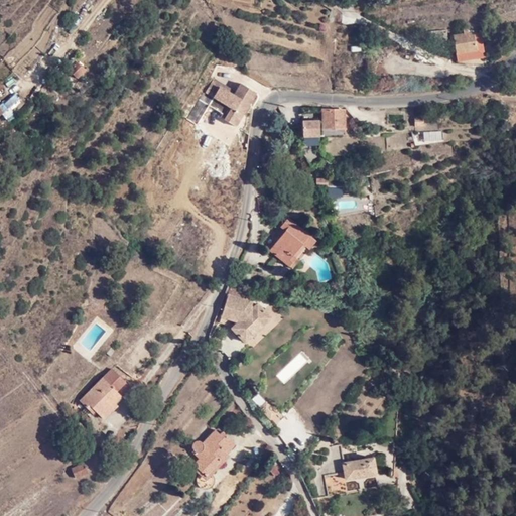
[(474,50),(475,55),(483,54),(480,32),(469,32),(467,27),(463,29),(464,32),(453,35),(455,53),(474,50)]
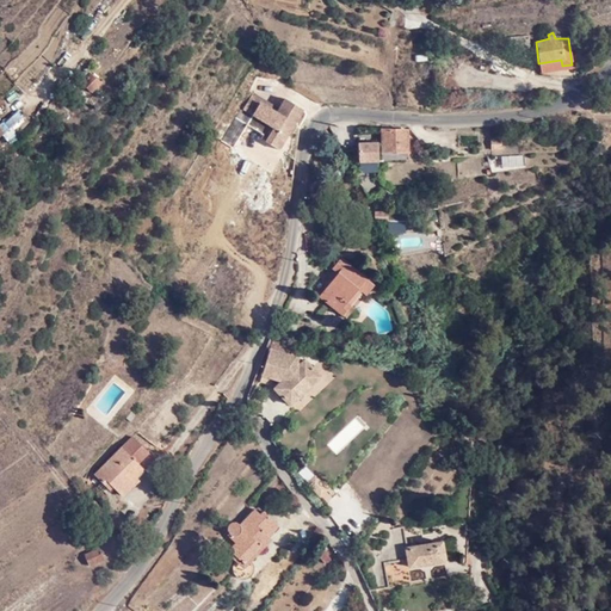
[(562,68),(562,66),(561,60),(538,63),(541,73),(562,68)]
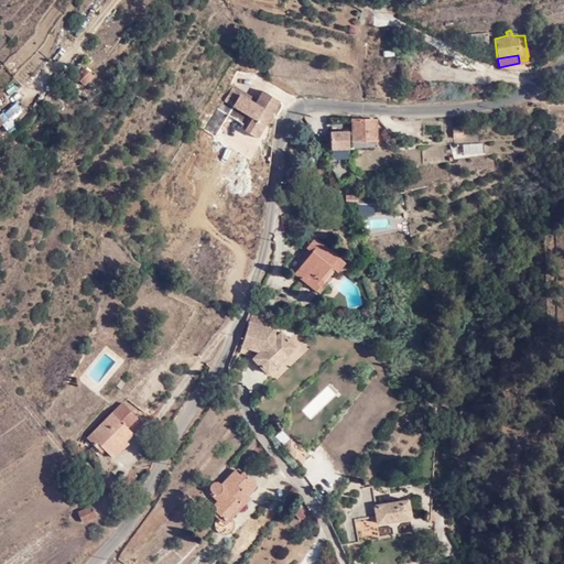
[(94,75),(84,65),(74,75),(79,79),(85,84),(94,75)]
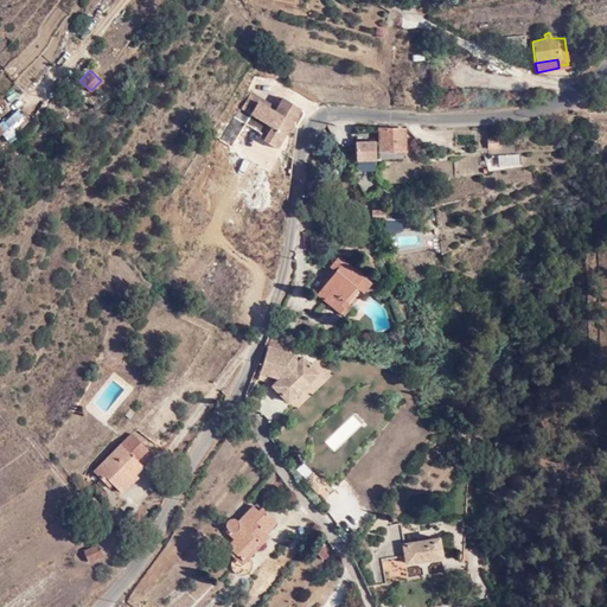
[(0,122),(27,100),(23,93),(16,84),(0,97),(0,122)]
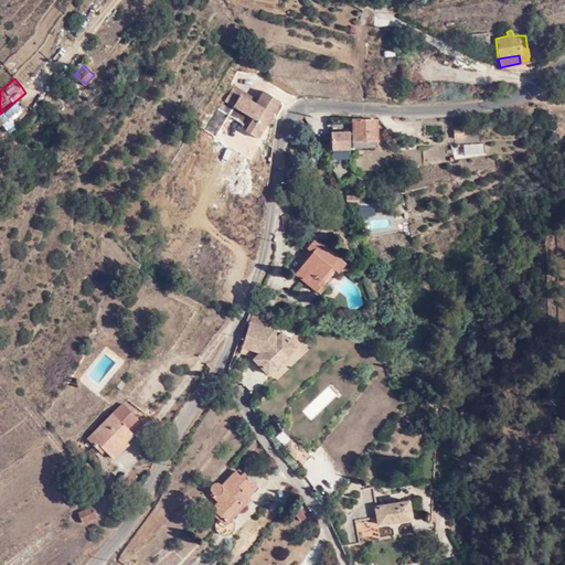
[(278,100),(262,91),(257,99),(255,104),(238,94),(241,89),(233,85),(224,102),(251,117),(243,130),(257,138),(278,100)]
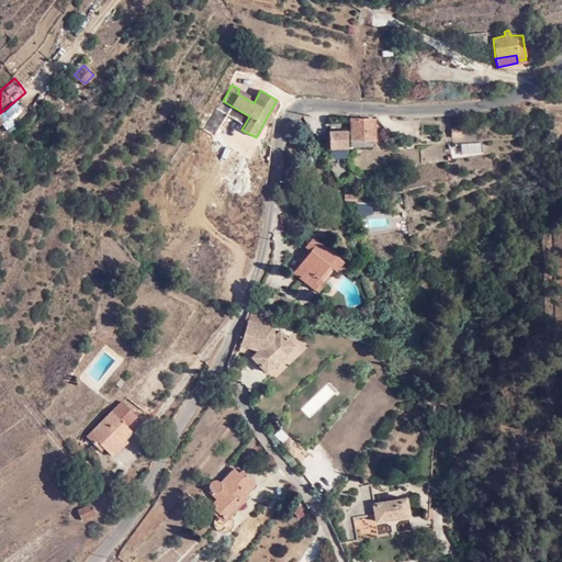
[(256,99),(239,89),(237,93),(254,103),(256,99)]
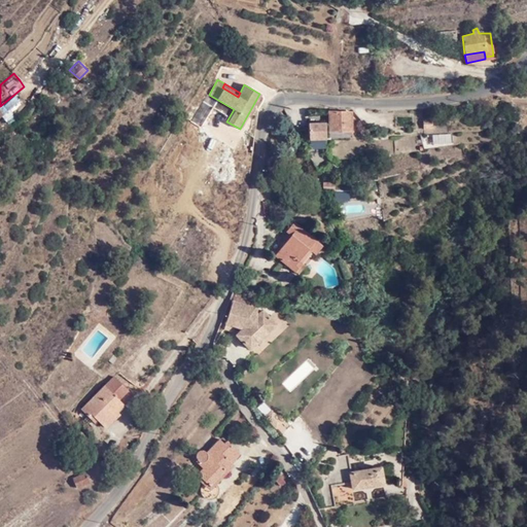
[(352,112),(328,111),(329,131),(352,131),(352,112)]
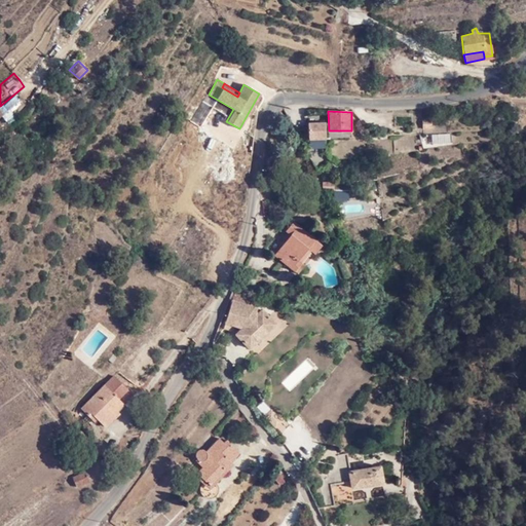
[(422,127),(431,127),(431,119),(422,120),(422,127)]
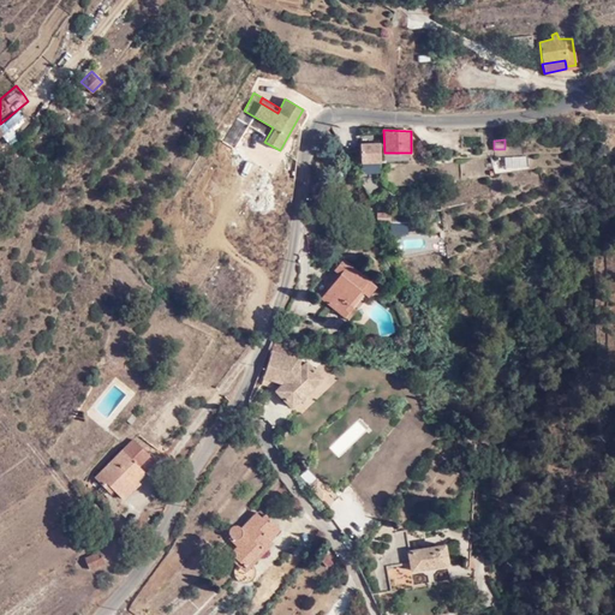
[(360,163),(380,162),(380,143),(360,144),(360,163)]
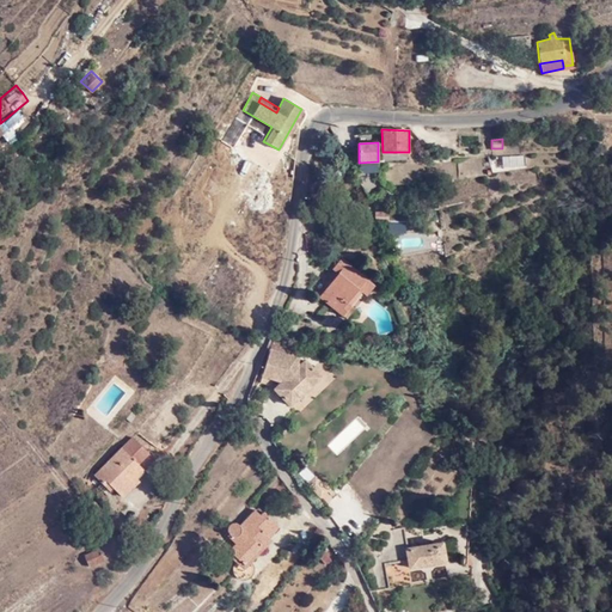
[(399,214),(399,209),(374,209),(374,220),(393,220),(393,214),(399,214)]
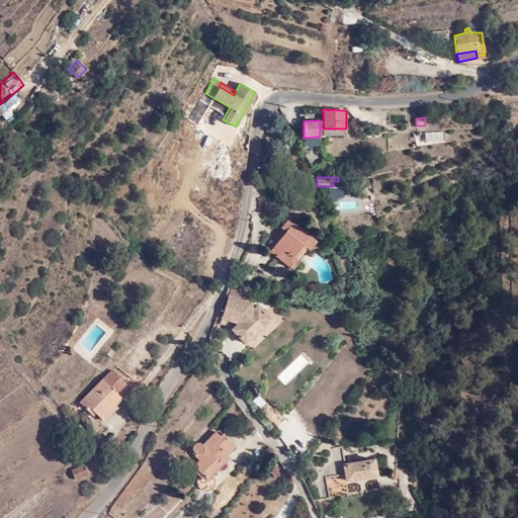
[(293,269),(316,241),(289,219),(282,228),(286,232),(270,251),(293,269)]
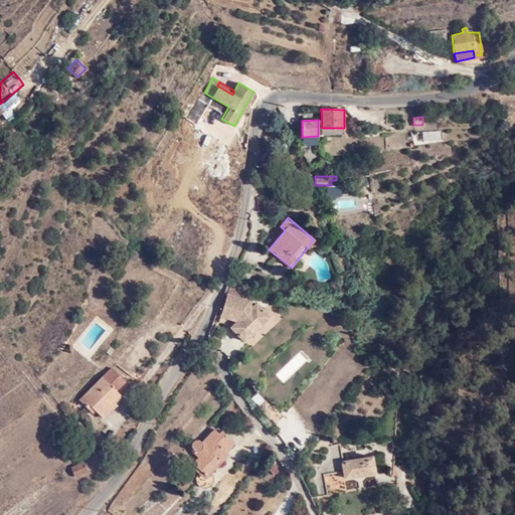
[(245,280),(253,267),(241,261),(235,273),(245,280)]
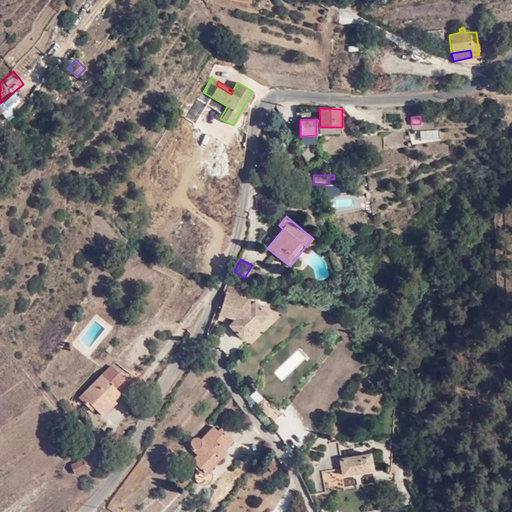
[(229,283),(226,292),(219,314),(218,319),(230,322),(229,326),(243,339),(267,314),(253,301),(248,305),(250,300),(242,297),(245,287),(229,283)]
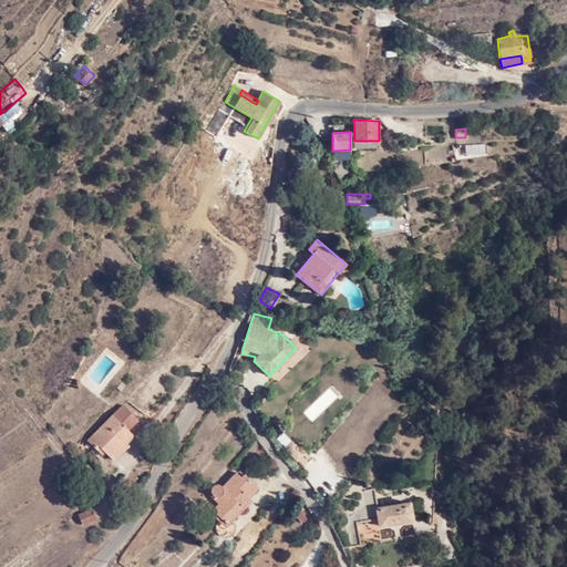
[(281,325),(289,328),(290,321),(282,318),(281,325)]
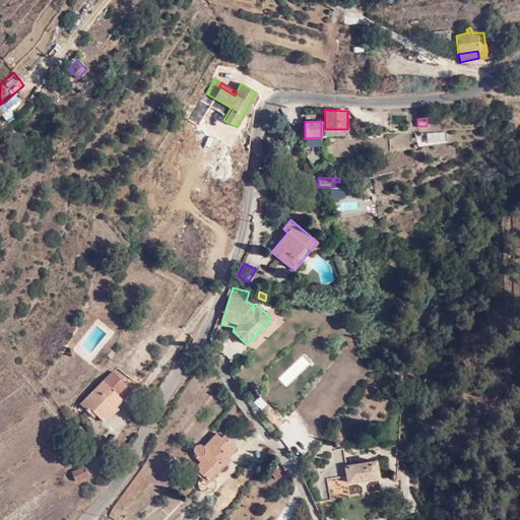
[(407,350),(413,346),(410,341),(404,345),(407,350)]
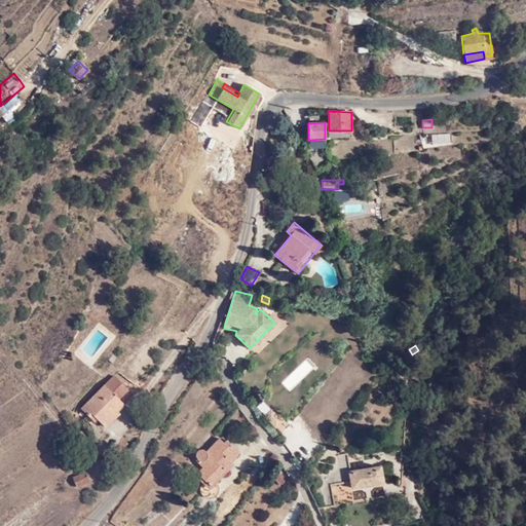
[(135,393),(115,375),(84,408),(97,420),(100,417),(107,424),(120,410),(119,408),(135,393)]
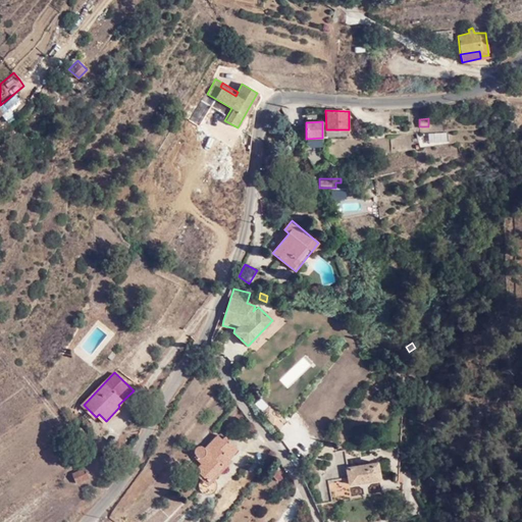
[(266,416),(272,409),(267,405),(260,414),(262,416),(263,414),(266,416)]
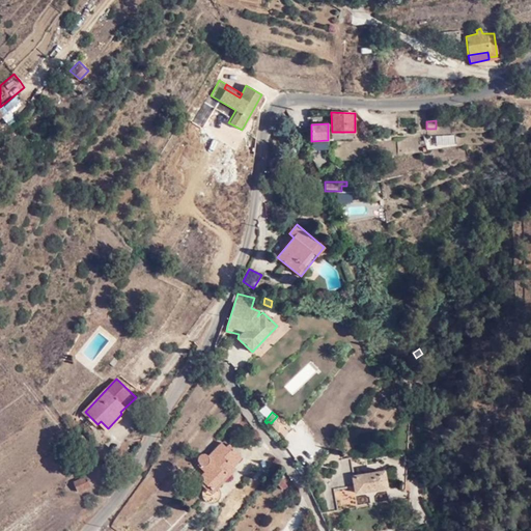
[(217,487),(220,484),(218,481),(226,473),(224,471),(232,464),(241,454),(228,443),(226,446),(221,442),(207,455),(205,453),(200,453),(198,457),(199,463),(205,469),(198,476),(206,485),(202,491),(202,495),(205,500),(210,502),(215,501),(218,498),(220,494),(218,490),(217,487)]
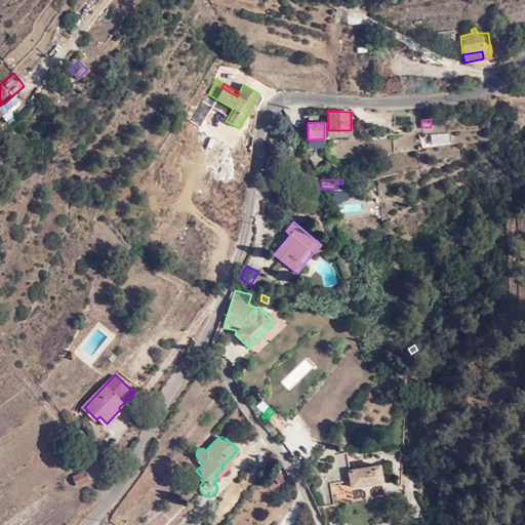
[(215,476),(217,479),(234,462),(230,458),(221,466),(224,468),(215,476)]
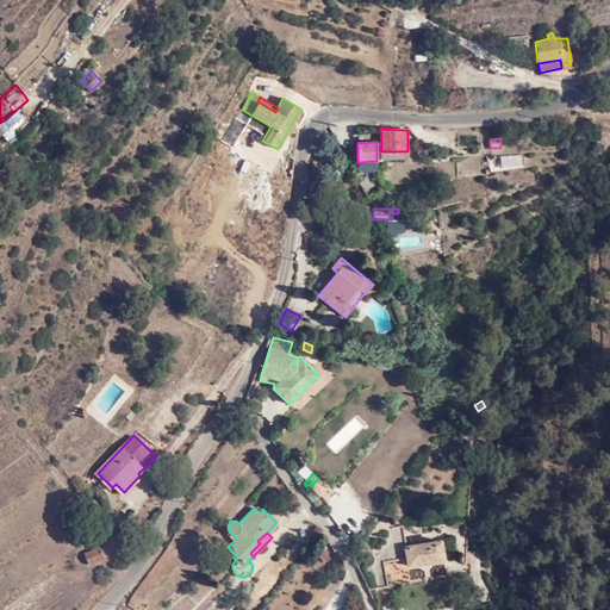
[(442,558),(439,539),(404,545),(403,534),(391,535),(391,541),(375,545),(378,555),(363,558),(368,585),(385,583),(381,560),(406,556),(408,561),(403,561),(404,565),(442,558)]
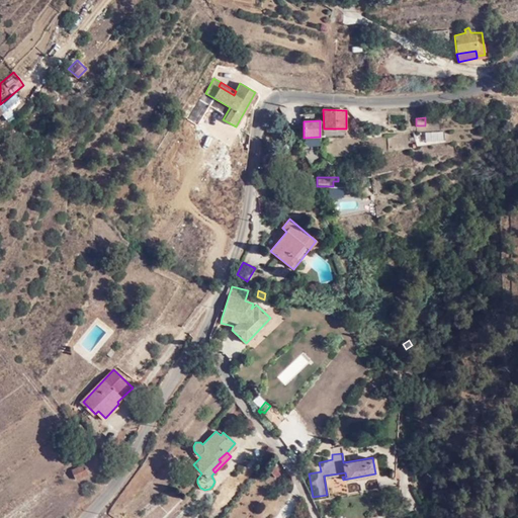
[(77,479),(90,472),(86,462),(74,467),(77,479)]
